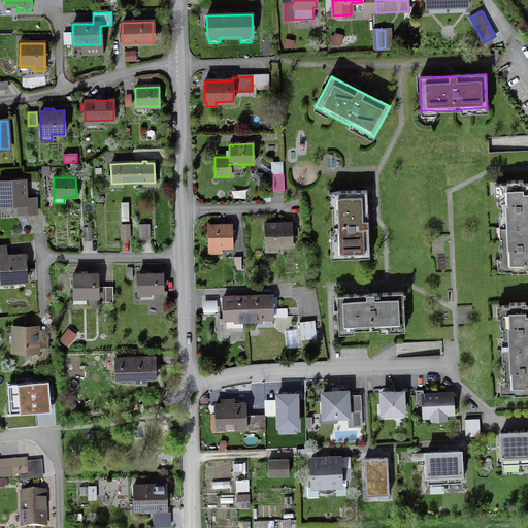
[(35,199),(25,199),(24,180),(0,182),(0,196),(1,206),(25,205),(25,215),(36,213),(35,199)]
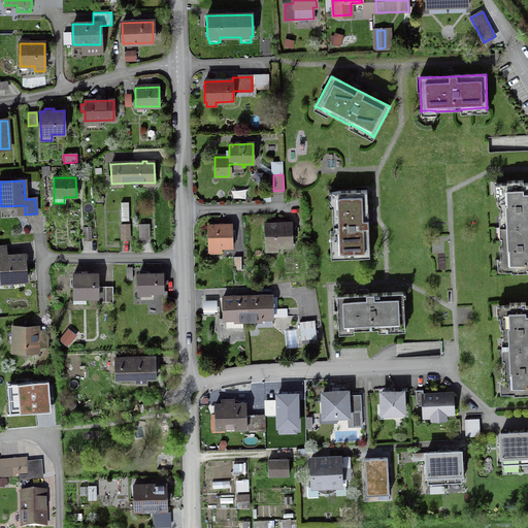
[(527,269),(527,268),(527,184),(523,184),(523,182),(506,182),(506,184),(499,184),(499,195),(497,196),(497,206),(499,206),(500,218),(503,217),(504,228),(504,238),(501,238),(501,249),(499,249),(500,260),(502,260),(502,271),(510,271),(510,273),(527,272),(527,269)]
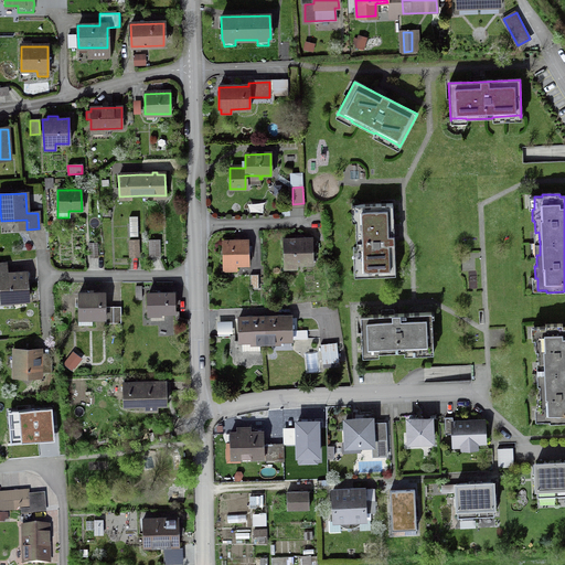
[(393,232),(392,204),(354,205),(358,276),(395,275),(393,232)]
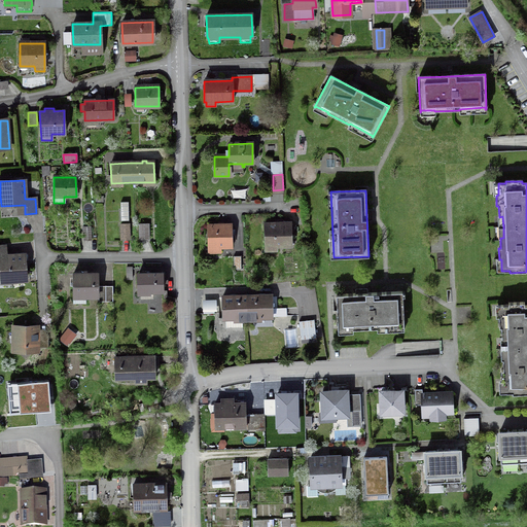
[(282,223),(274,223),(274,224),(264,224),(265,246),(291,245),(290,223),(282,224),(282,223)]
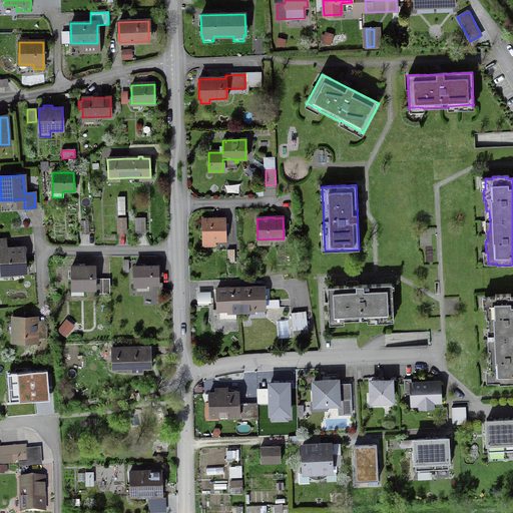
[(125,218),(117,218),(117,233),(125,233),(125,218)]
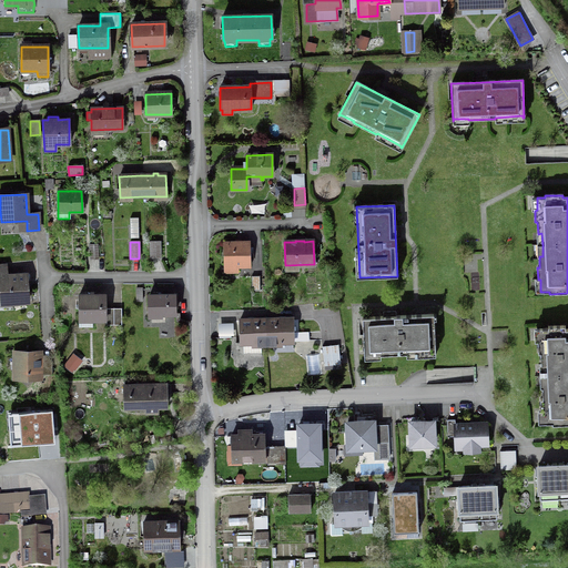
[(150,242),(150,259),(160,259),(160,242),(150,242)]
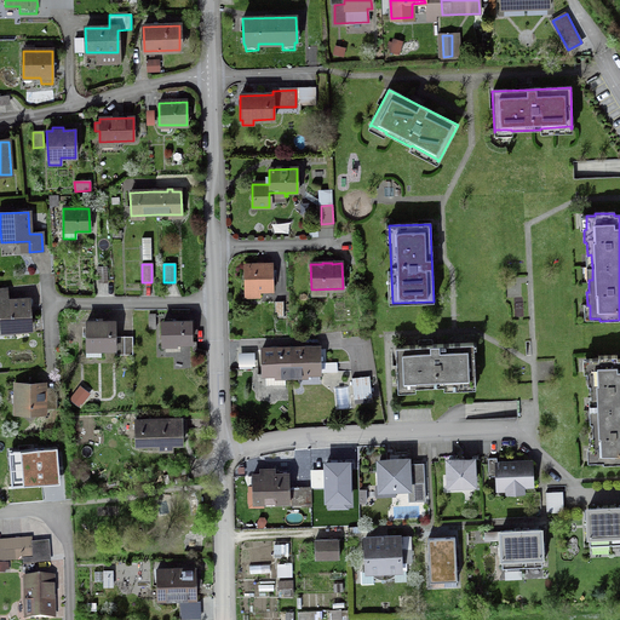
[(245,291),(273,290),(271,265),(245,265),(245,291)]
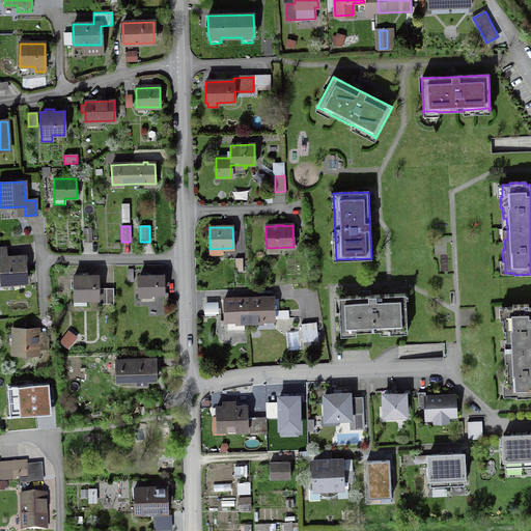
[(90,228),(83,229),(84,243),(91,242),(90,228)]
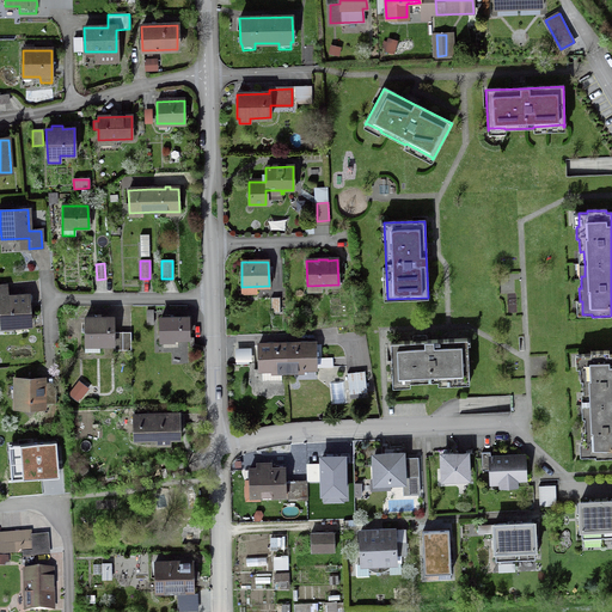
[(28,297),(6,298),(6,286),(0,286),(0,307),(1,326),(30,325),(28,297)]
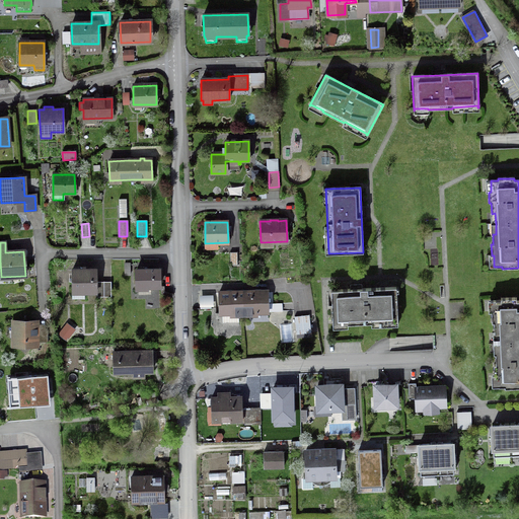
[(137,288),(159,287),(159,282),(162,282),(161,269),(136,270),(137,288)]
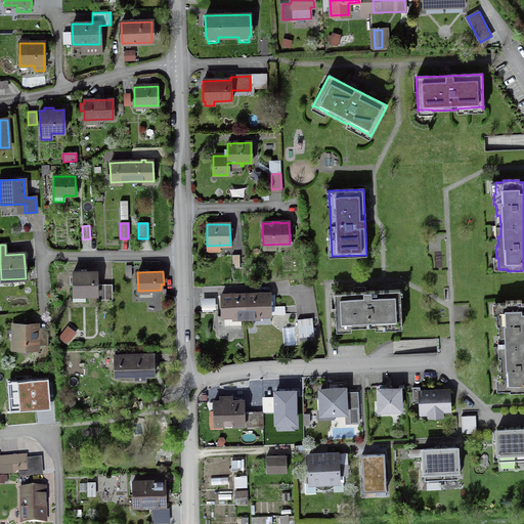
[(97,272),(73,273),(73,301),(84,301),(84,295),(97,295),(97,300),(112,300),(112,285),(97,285),(97,272)]
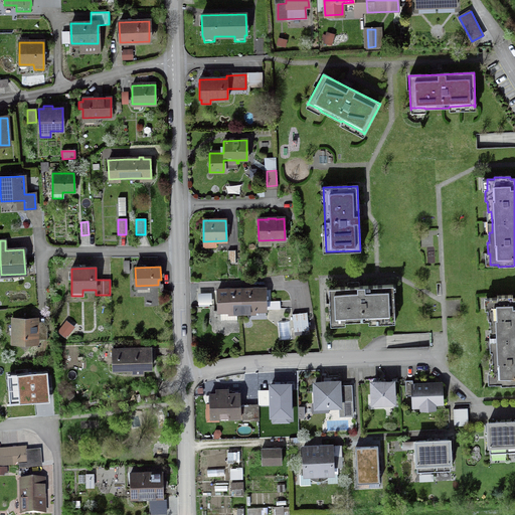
[(394,320),(393,286),(356,287),(328,289),(330,323),(331,323),(330,321),(344,320),(344,322),(368,321),(368,319),(393,318),(393,320),(394,320)]
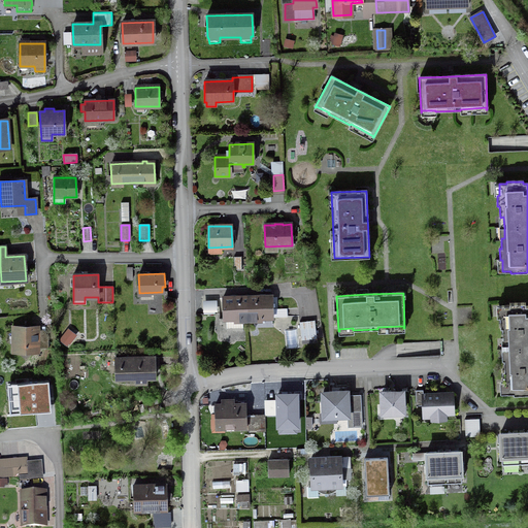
[(272,298),(271,297),(262,297),(246,297),(232,298),(223,298),(223,320),(226,319),(226,327),(228,328),(242,328),(241,322),(248,321),(254,321),(255,319),(286,318),(285,309),(277,309),(276,298),(272,298)]
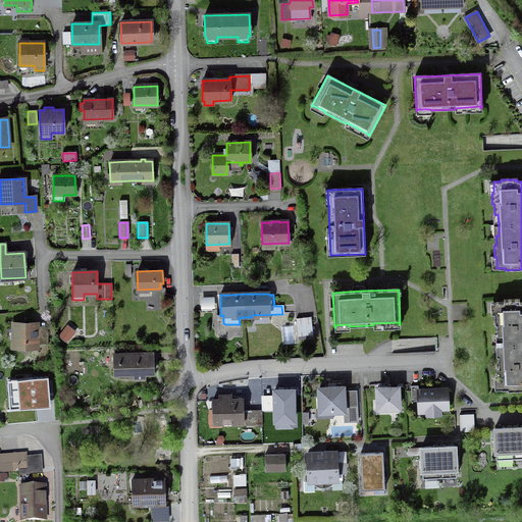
[(214,297),(200,298),(200,309),(214,309),(214,297)]
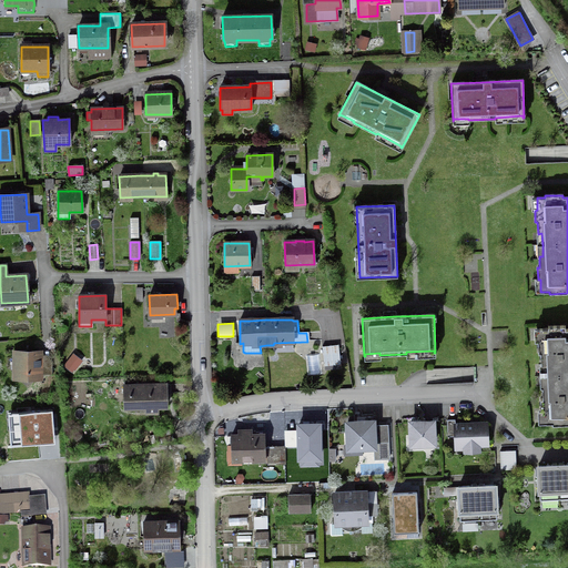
[(544,365),(545,376),(545,387),(541,387),(543,399),(540,399),(540,411),(543,411),(544,424),(551,423),(551,425),(567,424),(567,328),(565,330),(565,326),(548,327),(548,328),(539,330),(539,342),(537,342),(538,354),(540,354),(540,365),(544,365)]
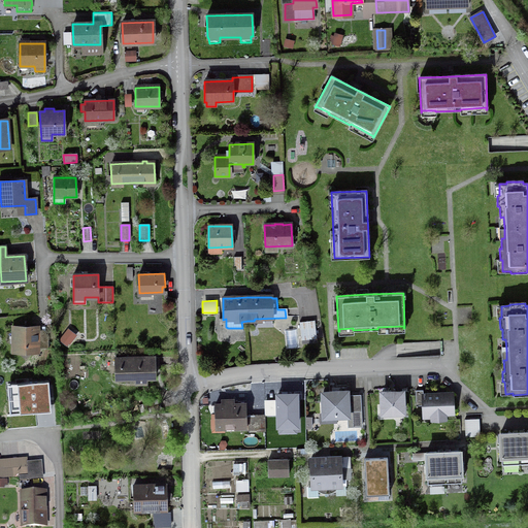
[(316,339),(314,321),(299,323),(301,340),(316,339)]
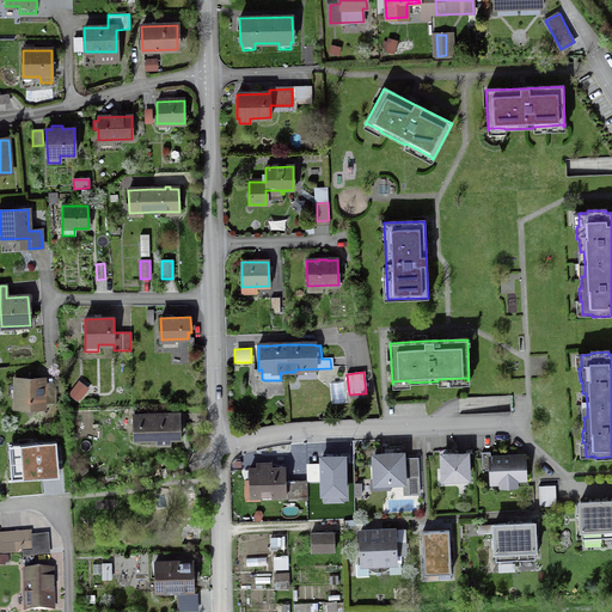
[(14,408),(44,408),(44,380),(14,380),(14,408)]
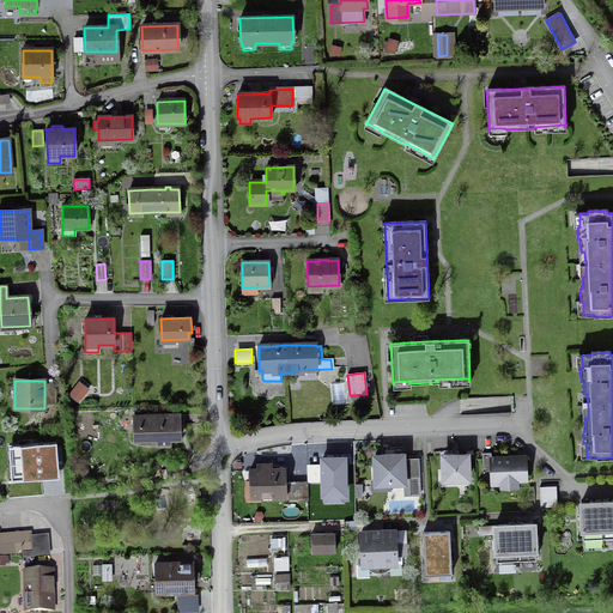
[(169,438),(180,438),(178,416),(133,417),(134,439),(157,438),(157,444),(169,444),(169,438)]
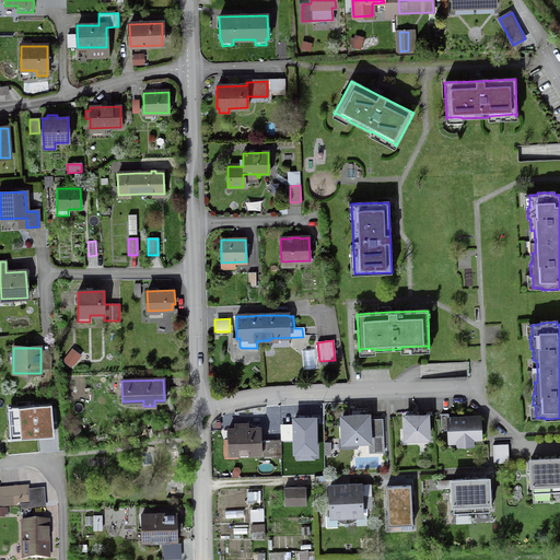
[(382,420),(372,420),(372,424),(368,424),(368,416),(341,417),(342,430),(341,430),(341,439),(342,439),(342,443),(381,441),(381,436),(382,436),(382,420)]
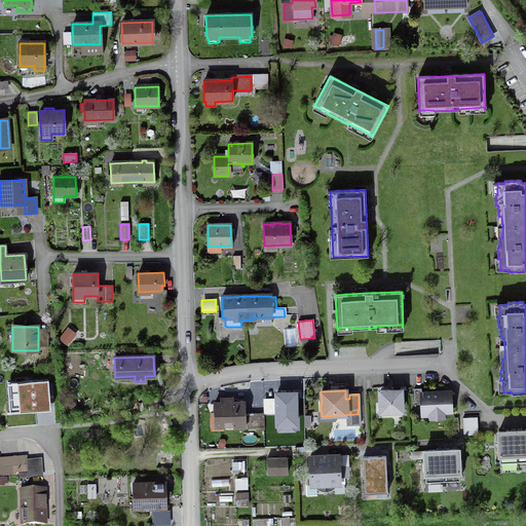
[(402,412),(401,390),(379,391),(380,413),(402,412)]
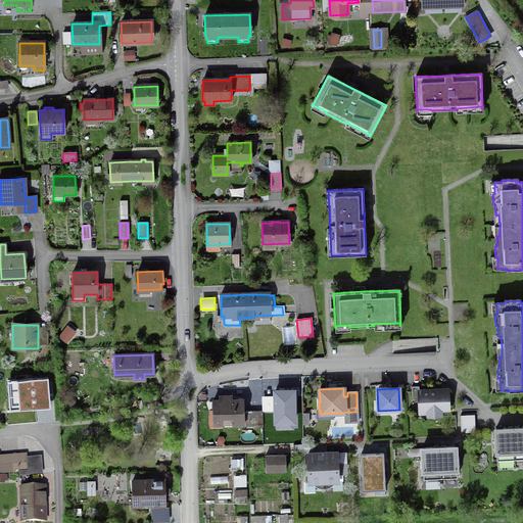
[(447,409),(446,391),(419,392),(420,410),(427,410),(428,416),(440,416),(440,410),(447,409)]
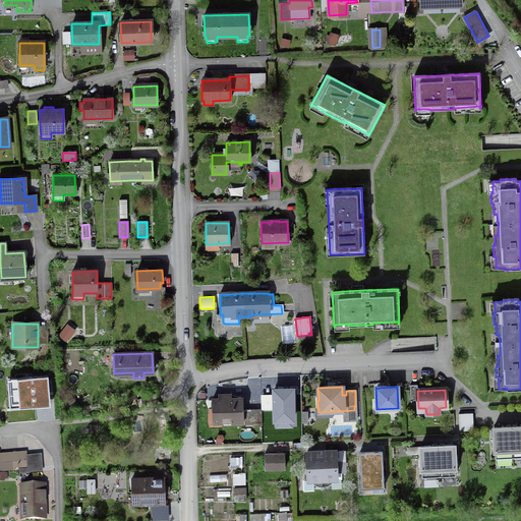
[(159,403),(156,395),(141,399),(143,408),(159,403)]
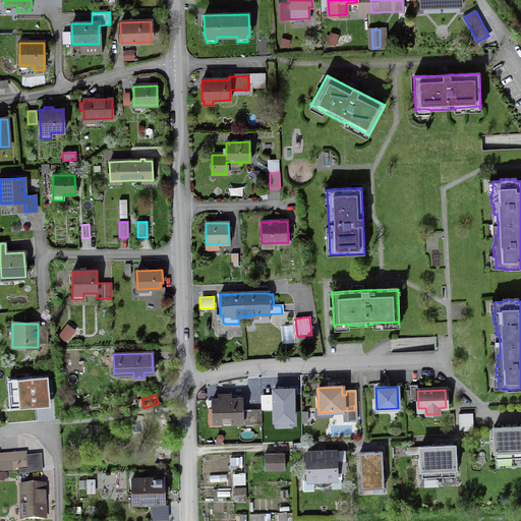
[(213,411),(210,411),(210,425),(221,424),(221,422),(242,421),(242,420),(245,420),(245,426),(262,425),(261,409),(242,410),(242,399),(230,399),(230,395),(221,396),(221,400),(212,400),(213,411)]
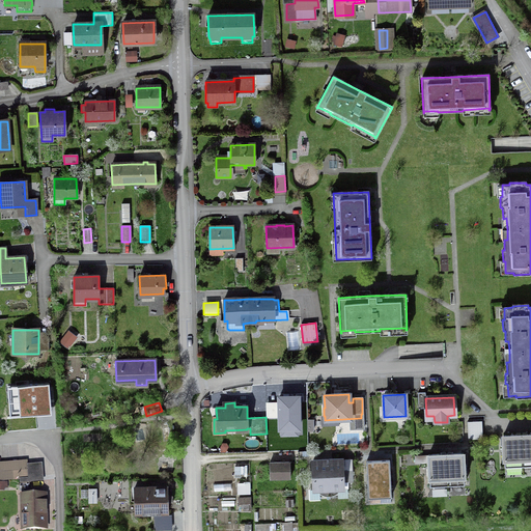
[(482,437),(481,429),(468,430),(468,438),(482,437)]
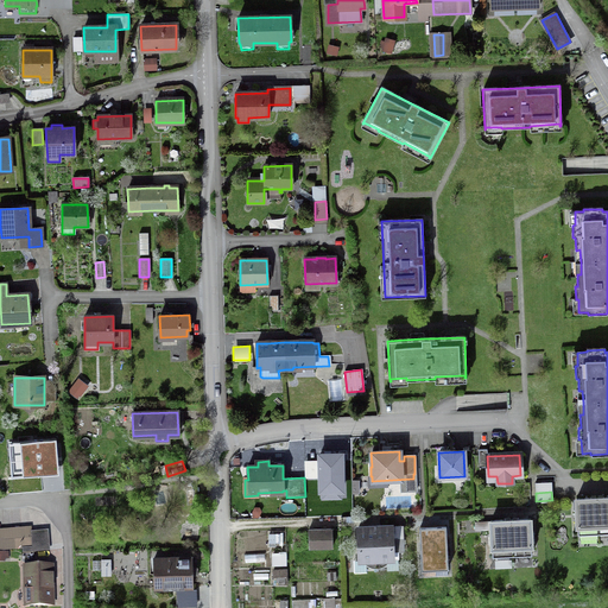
[(607,498),(606,498),(596,499),(587,499),(576,499),(576,513),(575,513),(576,521),(577,534),(596,534),(597,534),(607,533),(607,498)]
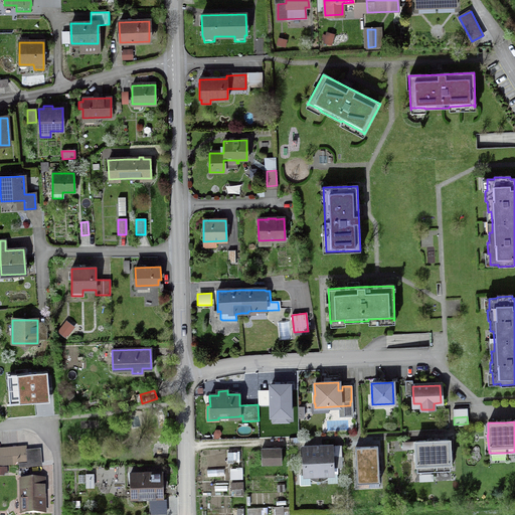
[(431,471),(434,471),(450,471),(450,459),(452,459),(452,452),(449,452),(449,441),(437,441),(433,441),(428,441),(415,442),(415,454),(413,454),(413,461),(415,460),(416,472),(431,471)]
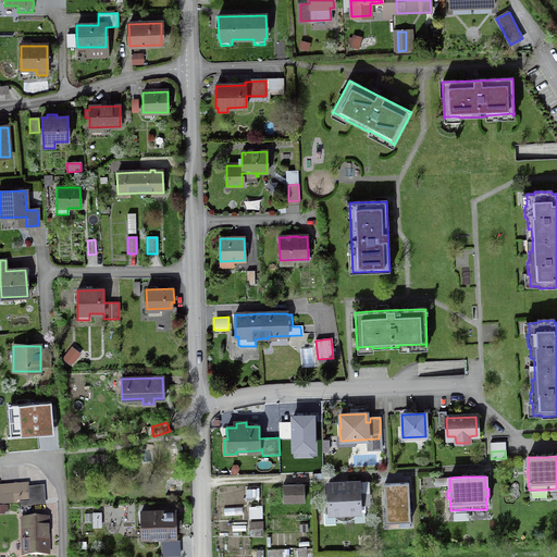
[(396,482),(384,483),(386,522),(410,521),(408,481),(396,482)]
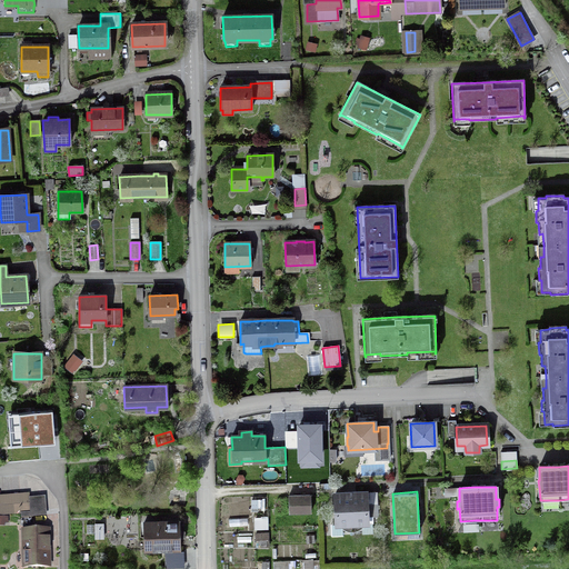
[(336,525),(338,525),(341,528),(345,530),(348,531),(352,532),(356,531),(359,530),(362,528),(365,523),(367,523),(367,512),(368,512),(368,505),(366,505),(366,493),(355,493),(350,493),(346,493),(335,495),(335,506),(333,506),(333,513),(336,513),(336,525)]
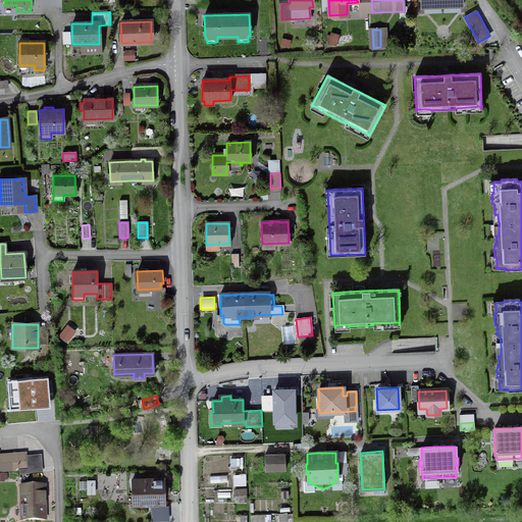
[(22,456),(18,456),(14,456),(10,456),(7,457),(3,457),(0,457),(0,472),(4,472),(12,472),(19,471),(27,470),(25,455),(22,456)]
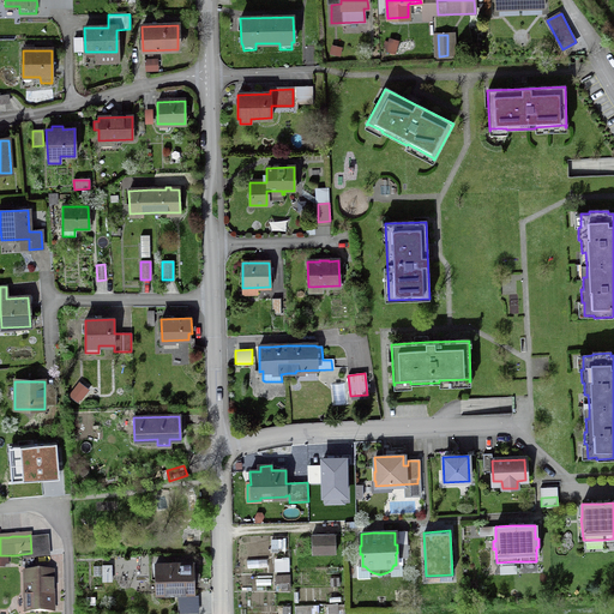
[(335,554),(335,535),(311,535),(312,554),(335,554)]
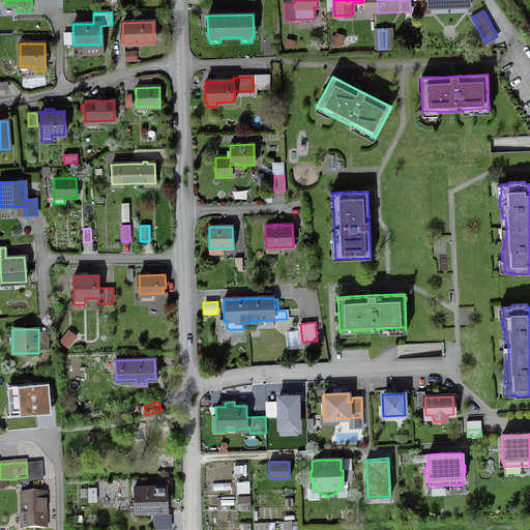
[(149,512),(167,512),(167,487),(134,487),(135,514),(136,516),(137,517),(149,517),(149,512)]
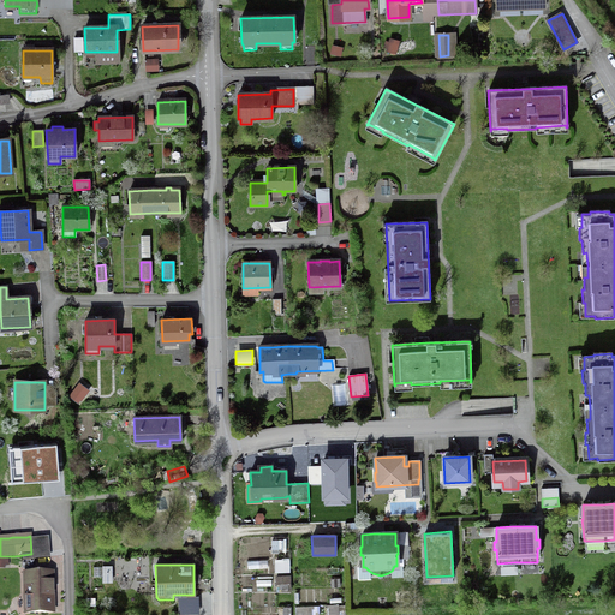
[(25,614),(52,613),(52,574),(24,574),(25,614)]
